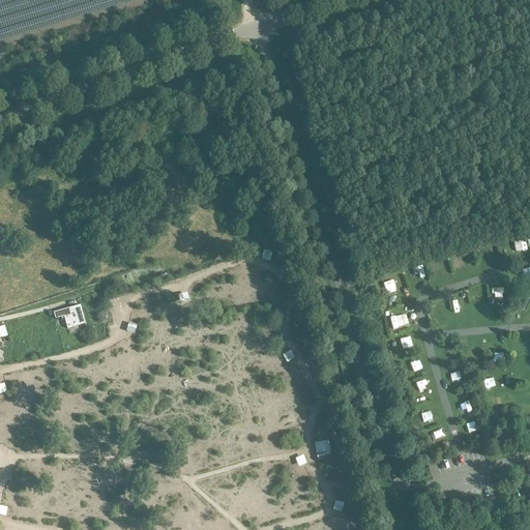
[(524,240),(513,241),(514,251),(524,251),(524,240)]
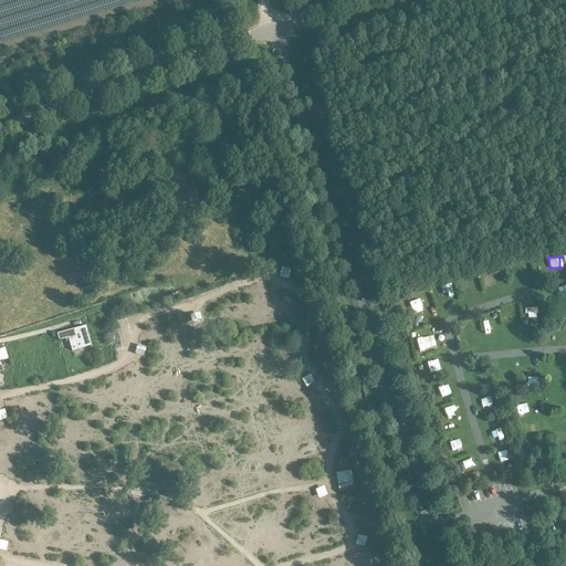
[(553,299),(564,296),(562,285),(551,287),(553,299)]
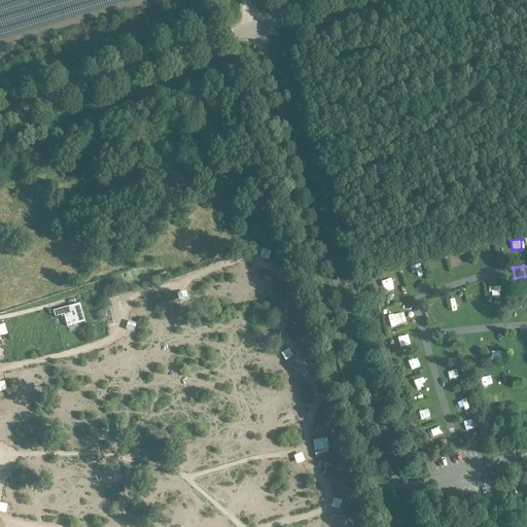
[(380,275),(382,285),(393,283),(391,273),(380,275)]
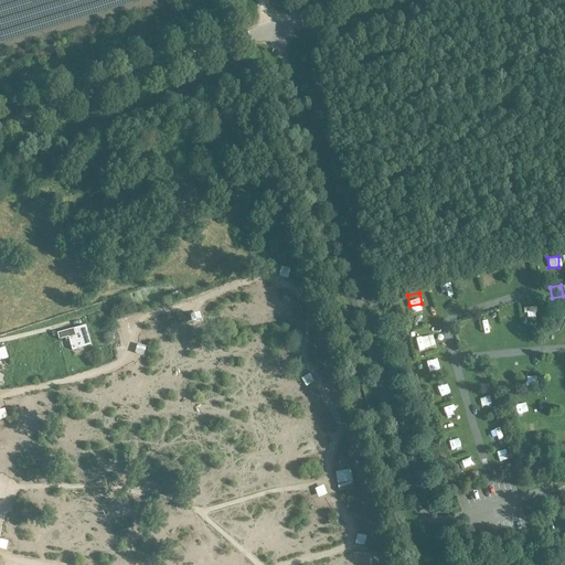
[(536,317),(536,307),(523,307),(523,318),(536,317)]
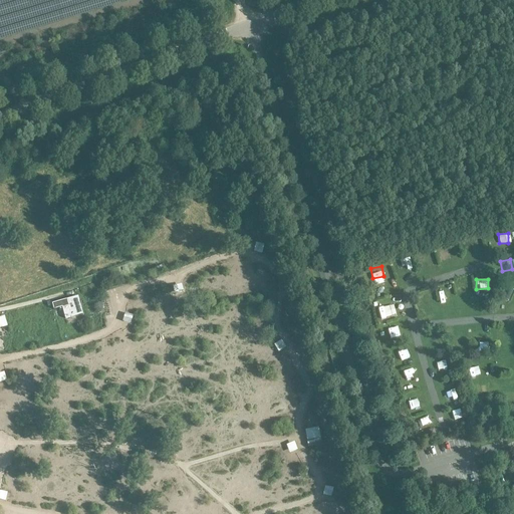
[(508,302),(511,293),(506,291),(503,300),(508,302)]
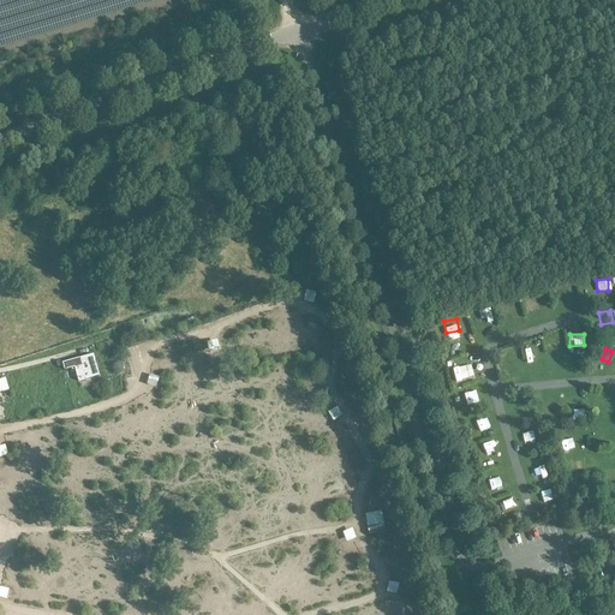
[(501,354),(506,365),(515,360),(512,351),(501,354)]
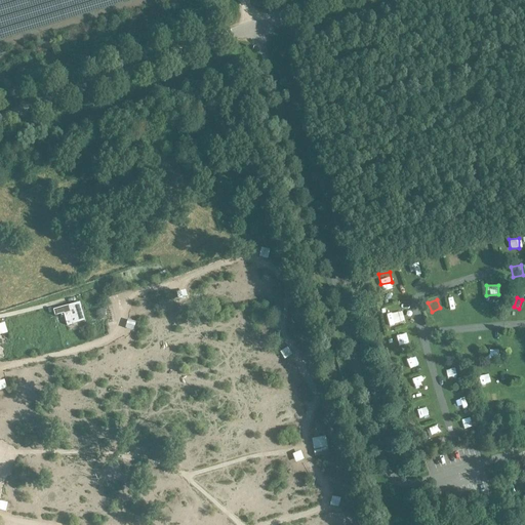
[(408,344),(406,334),(397,336),(398,346),(408,344)]
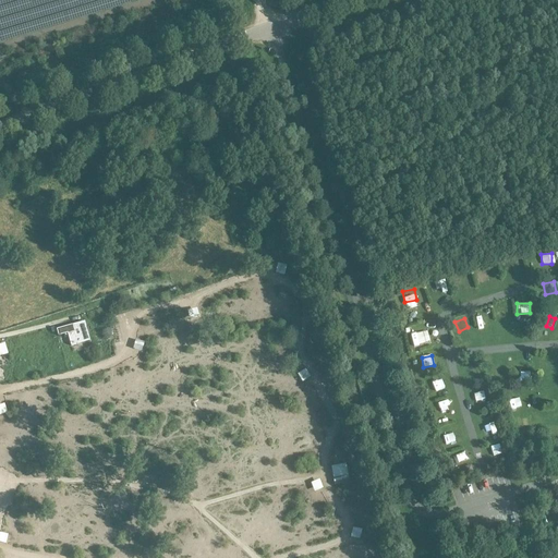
[(468,364),(470,374),(480,373),(478,362),(468,364)]
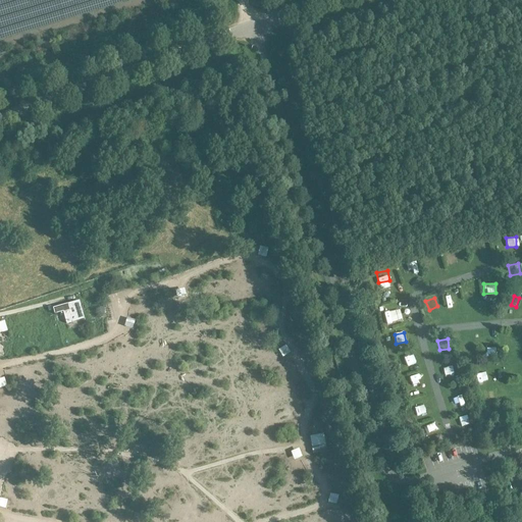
[(406,376),(408,385),(418,383),(416,374),(406,376)]
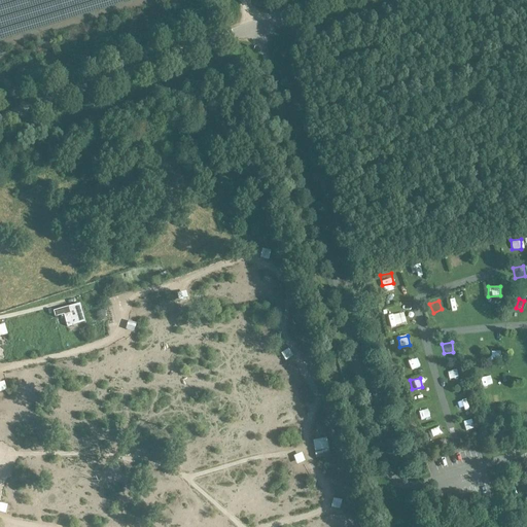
[(467,401),(458,401),(458,411),(467,411),(467,401)]
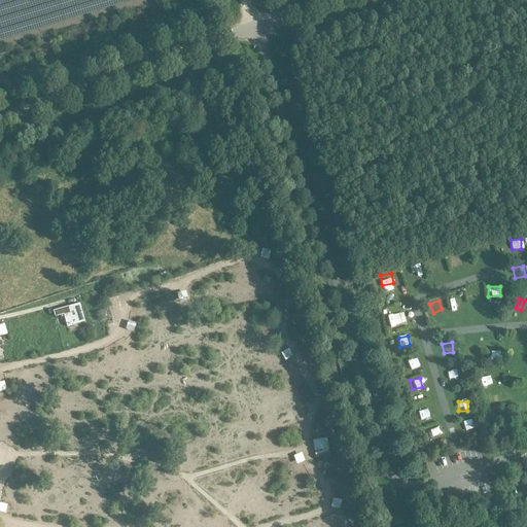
[(428,441),(438,438),(436,431),(426,434),(428,441)]
